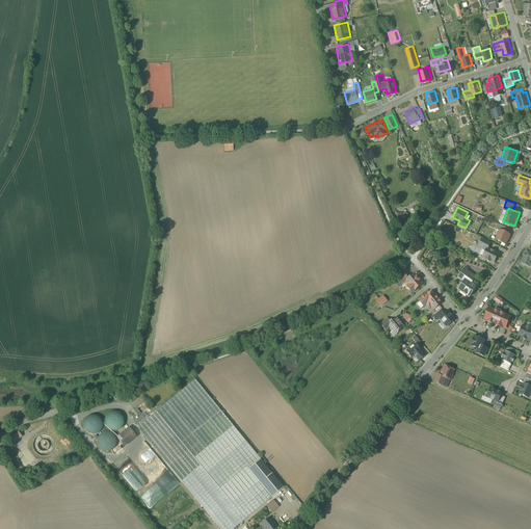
[(505,230),(500,228),(496,237),(507,242),(511,233),(505,230)]
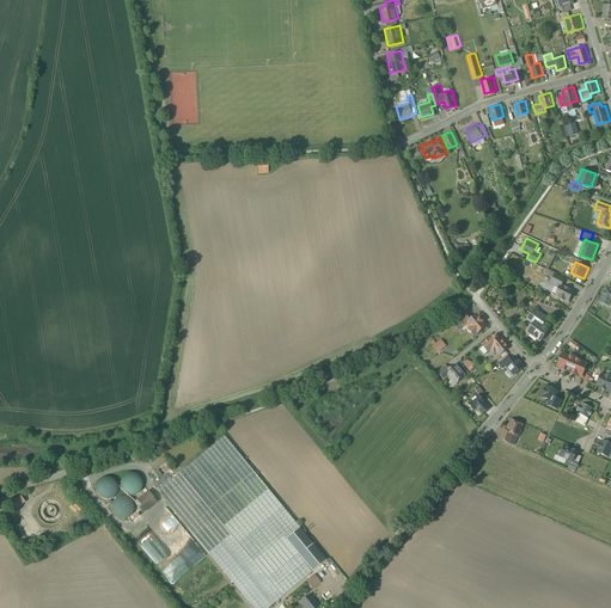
[(567,278),(555,271),(550,281),(560,286),(556,293),(568,300),(574,289),(563,284),(567,278)]
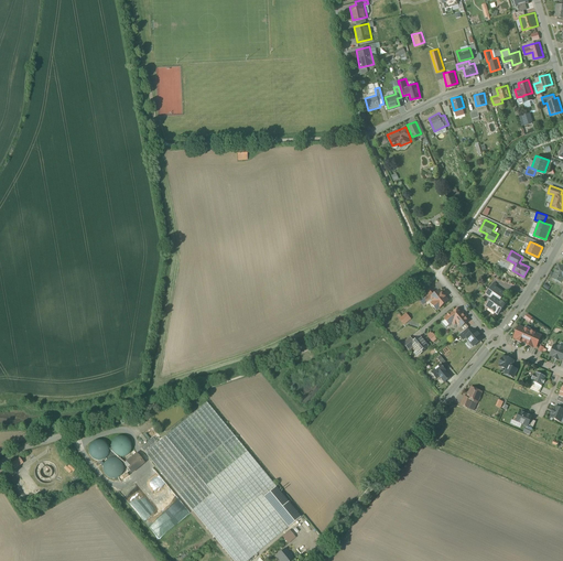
[(562,263),(558,261),(551,276),(562,281),(562,280),(562,263)]
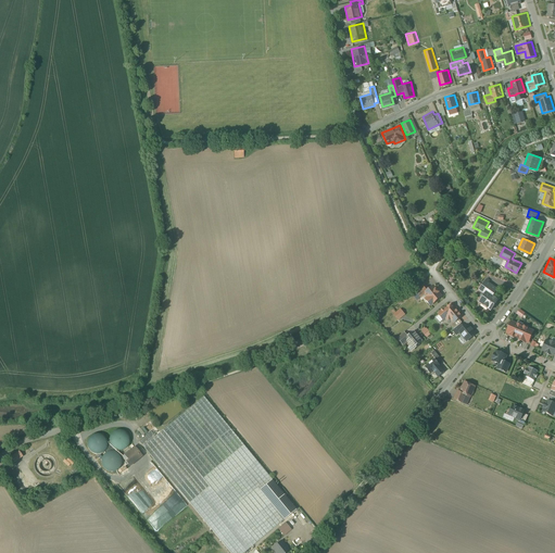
[(499,288),(486,279),(479,289),(484,293),(479,302),(491,311),(499,299),(493,296),(499,288)]
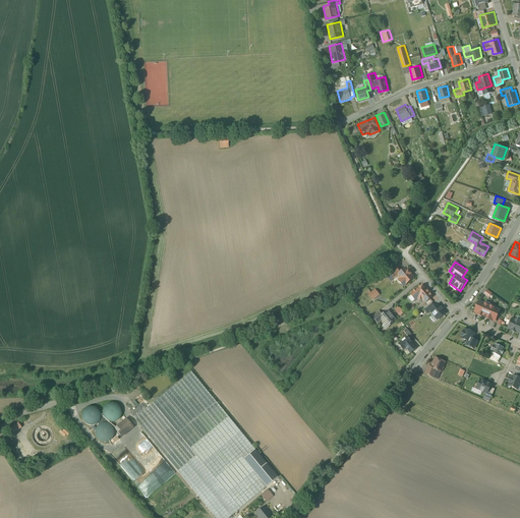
[(397,274),(400,271),(395,266),(386,273),(391,279),(397,274)]
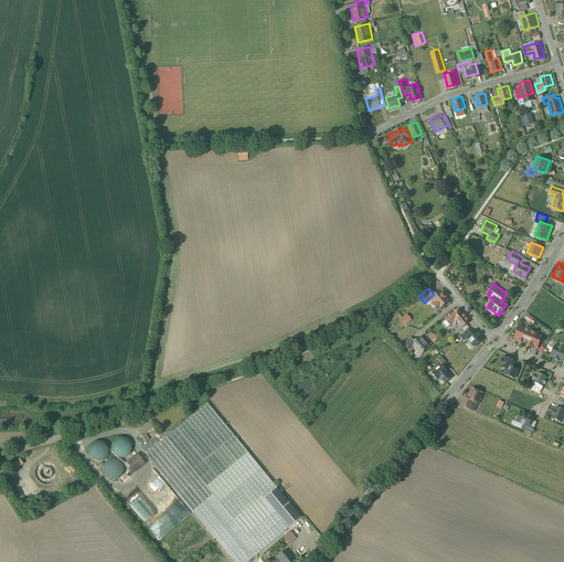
[(449,299),(440,288),(434,294),(431,297),(434,300),(432,303),(437,310),(449,299)]
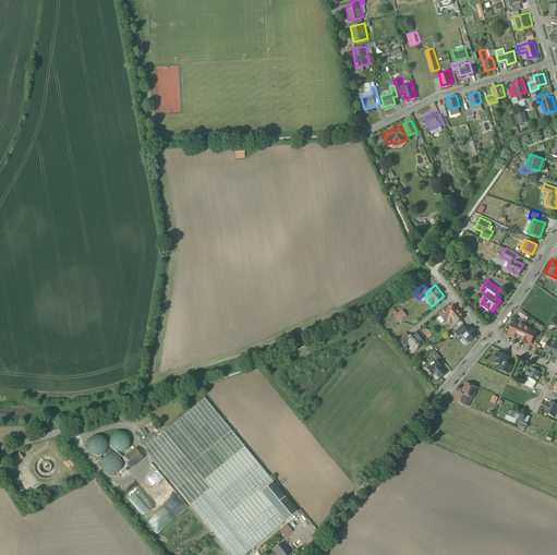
[(448,304),(438,312),(445,320),(447,317),(451,317),(455,322),(459,318),(462,315),(453,304),(448,304)]
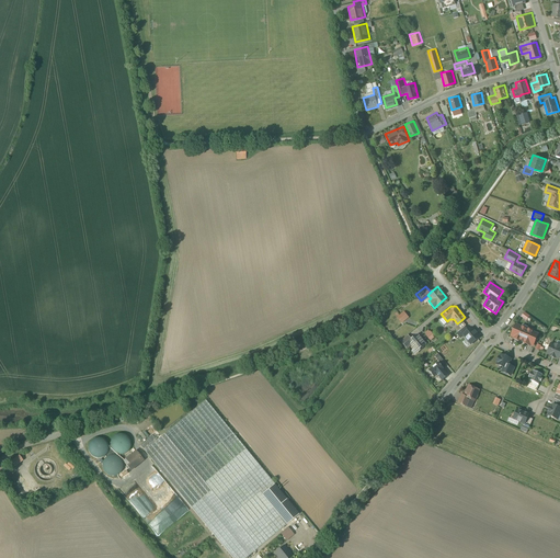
[(408,316),(403,310),(396,316),(401,322),(408,316)]
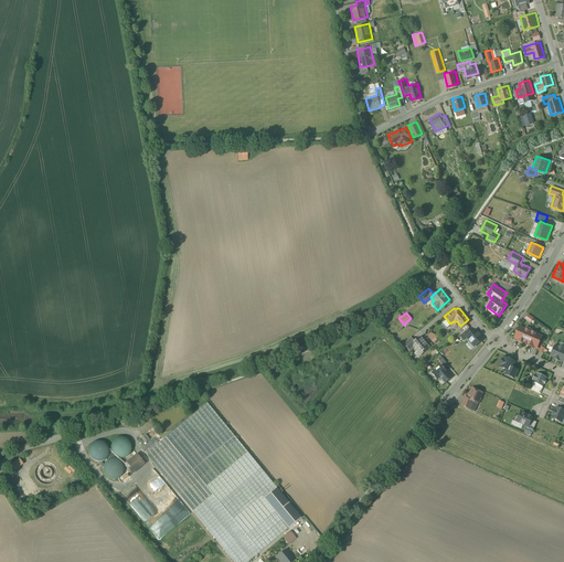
[(534,317),(528,313),(524,317),(530,321),(534,317)]
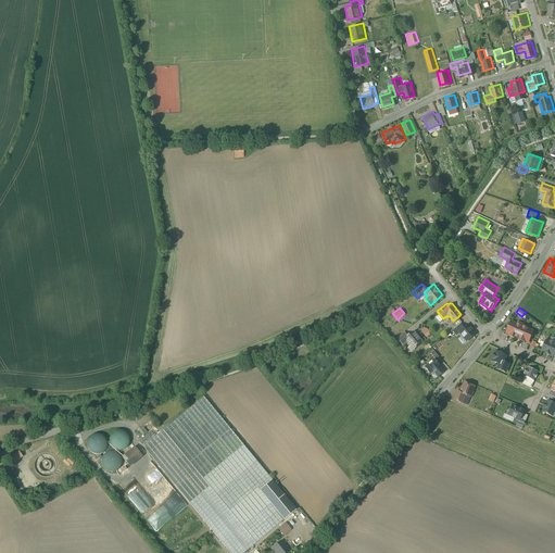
[(459,319),(457,317),(453,321),(450,324),(452,326),(459,319)]
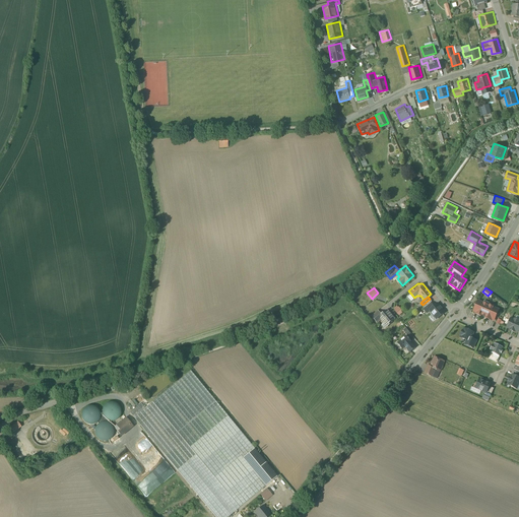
[(500,308),(478,299),(472,311),(480,315),(481,313),(487,315),(485,317),(495,321),(500,308)]
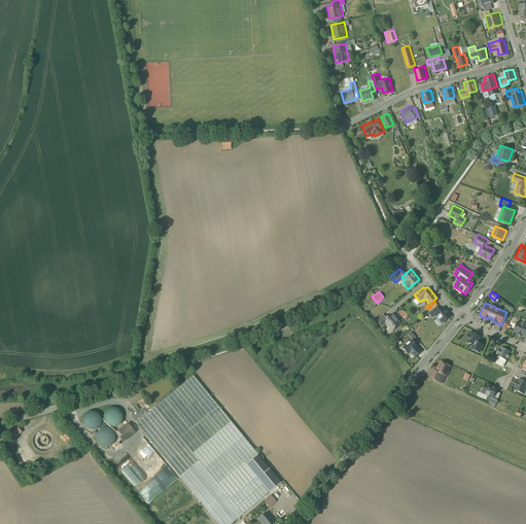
[(434,312),(439,308),(435,305),(428,310),(431,314),(434,312)]
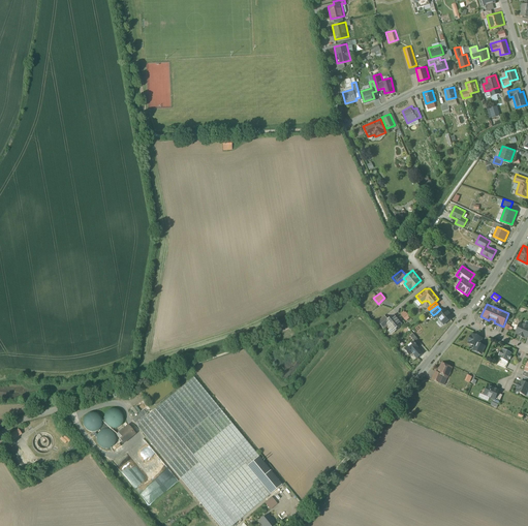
[(452,315),(444,306),(440,309),(436,313),(443,321),(452,315)]
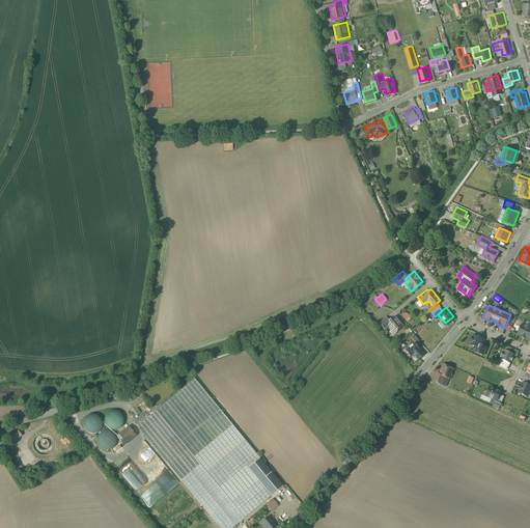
[(402,315),(408,321),(411,317),(410,316),(411,315),(407,312),(405,310),(402,313),(403,314),(402,315)]
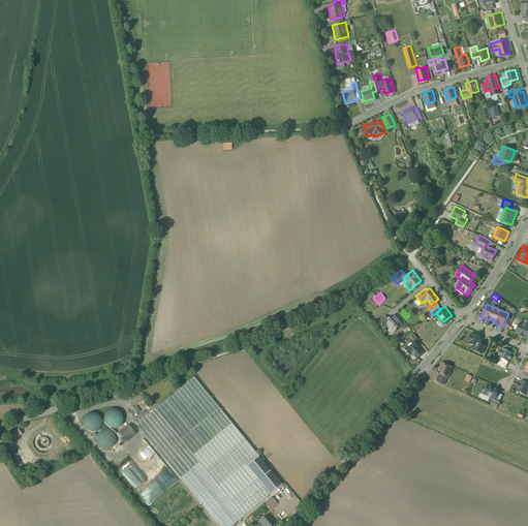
[(402,322),(394,314),(389,318),(384,313),(377,319),(383,327),(387,323),(391,327),(389,330),(391,333),(402,322)]
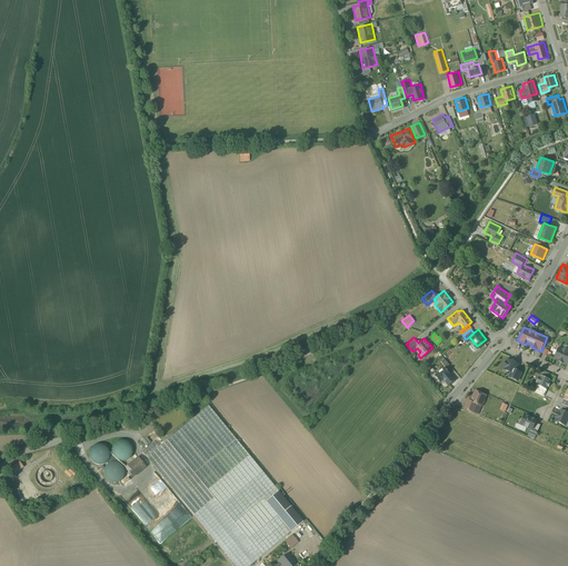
[(567,349),(559,346),(555,358),(567,363),(567,359),(567,349)]
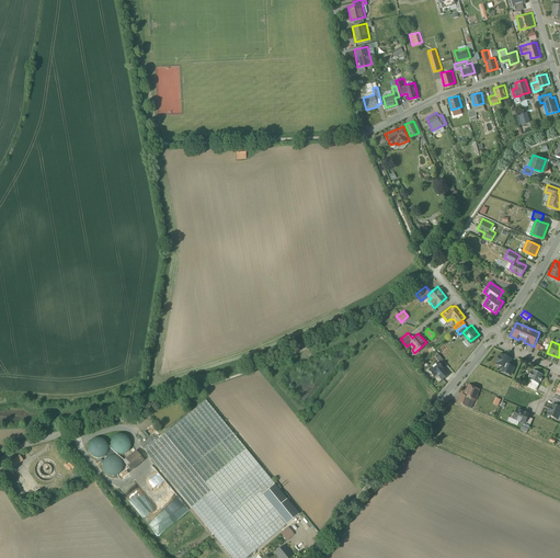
[(512,356),(501,352),(496,363),(503,365),(501,371),(511,375),(515,365),(510,363),(512,356)]
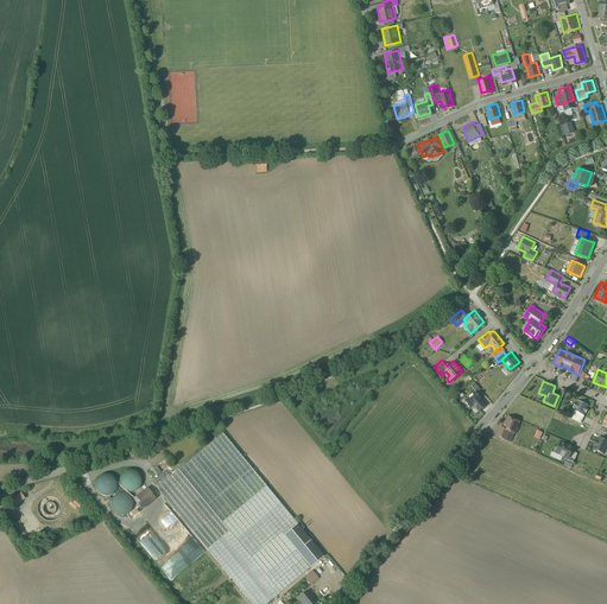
[(478,409),(485,402),(473,388),(462,398),(468,405),(472,402),(478,409)]
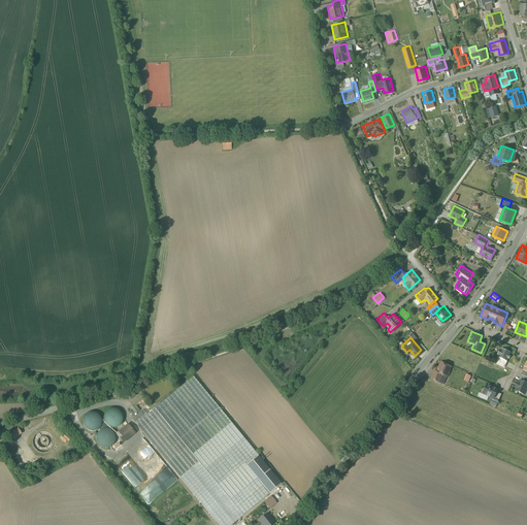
[(504,365),(506,360),(508,361),(512,352),(501,347),(497,357),(498,357),(496,362),(504,365)]
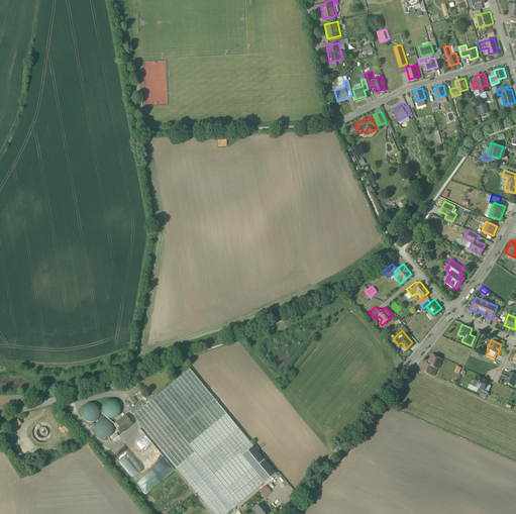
[(442,357),(431,352),(427,362),(425,361),(422,370),(430,373),(433,366),(438,368),(442,357)]
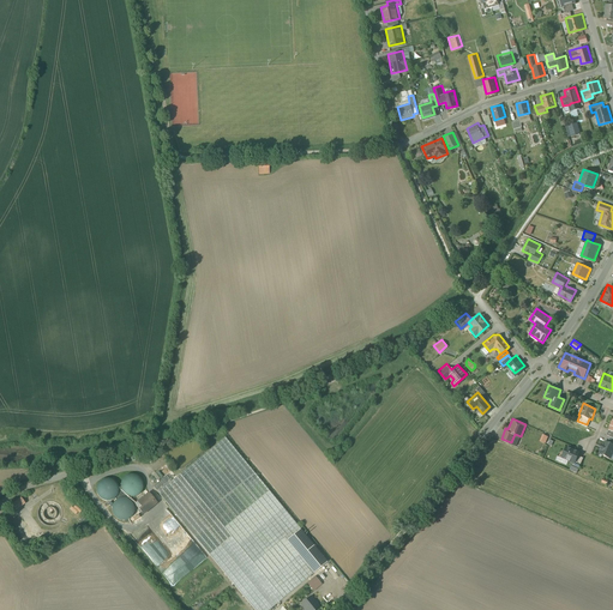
[(166,473),(152,484),(160,493),(257,609),(265,609),(328,560),(226,435),(170,479),(166,473)]
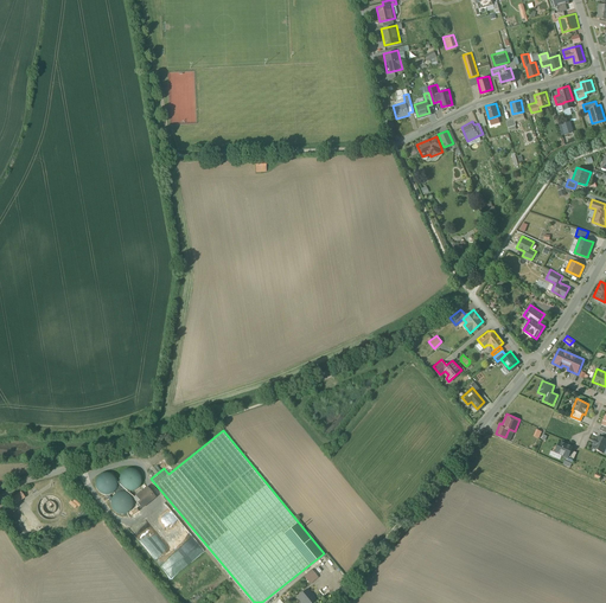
[(601,450),(605,440),(605,438),(595,435),(594,437),(592,436),(589,442),(592,443),(591,446),(601,450)]
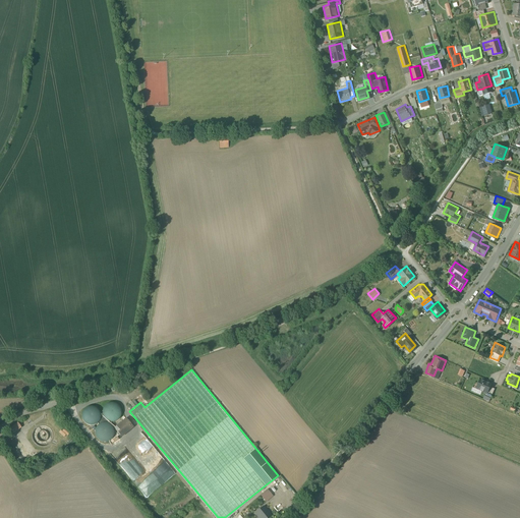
[(489,385),(492,382),(479,377),(475,387),(485,391),(486,392),(489,385)]
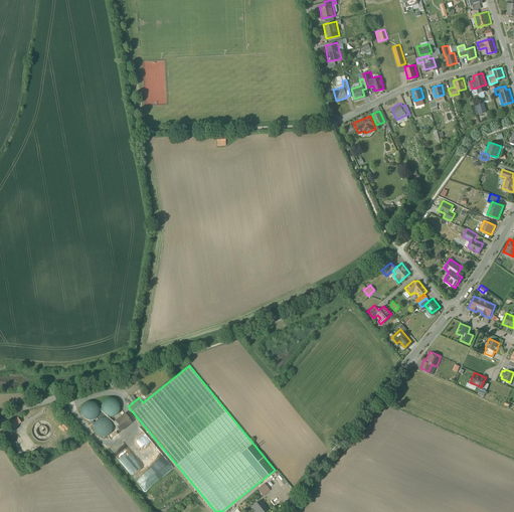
[(120,404),(117,397),(110,395),(104,398),(102,405),(105,412),(112,414),(118,411),(120,404)]
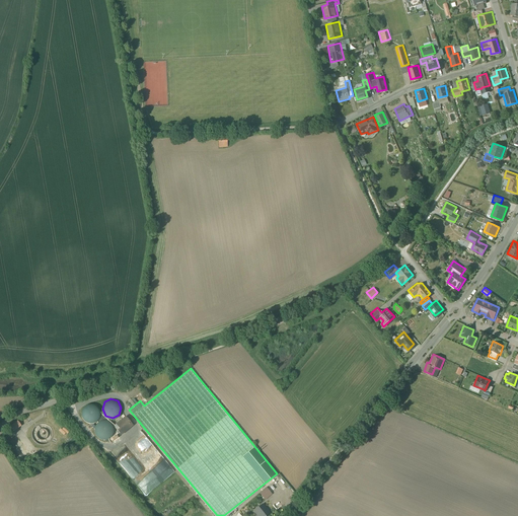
[(95,420),(100,414),(98,407),(93,402),(85,403),(81,410),(82,417),(88,421),(95,420)]
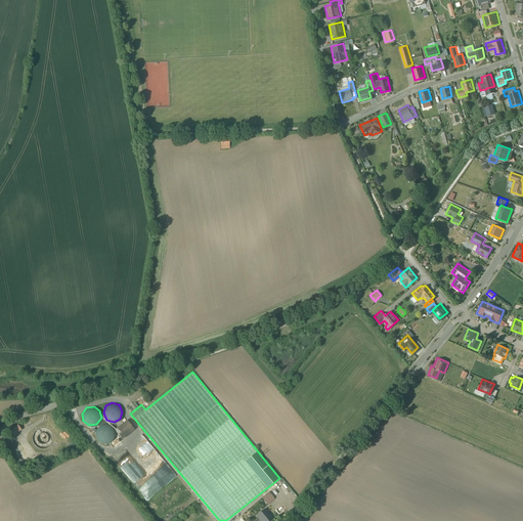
[(115,429),(122,437),(134,428),(127,419),(115,429)]
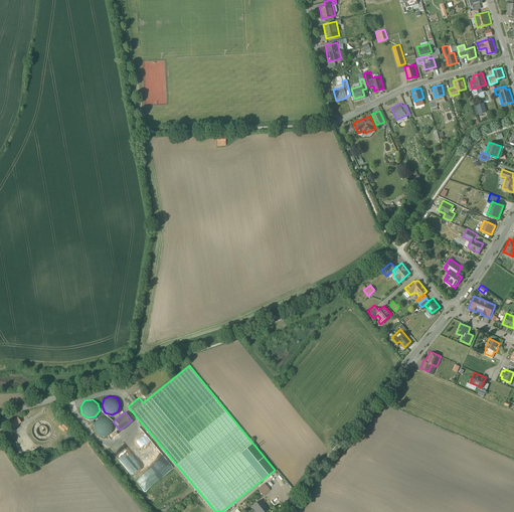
[(21,420),(18,415),(10,421),(13,425),(21,420)]
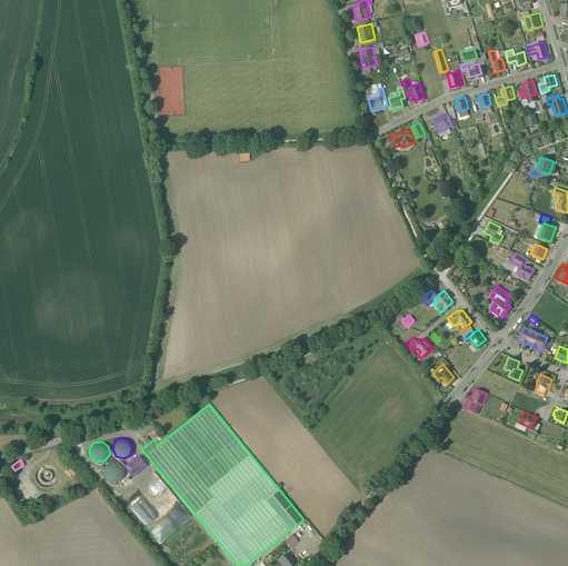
[(125,469),(121,463),(113,460),(106,464),(103,472),(107,478),(115,482),(122,477),(125,469)]
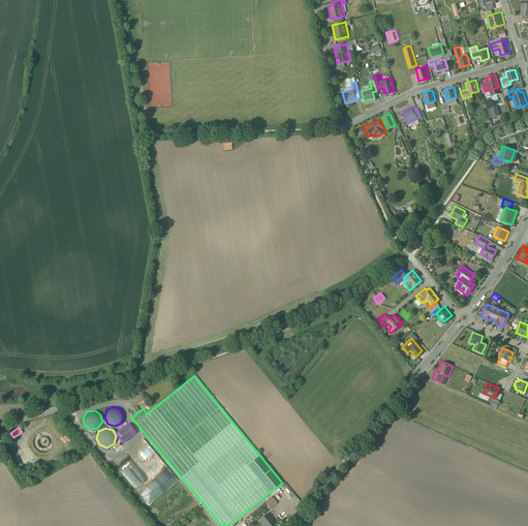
[(271,495),(264,501),(269,507),(276,502),(271,495)]
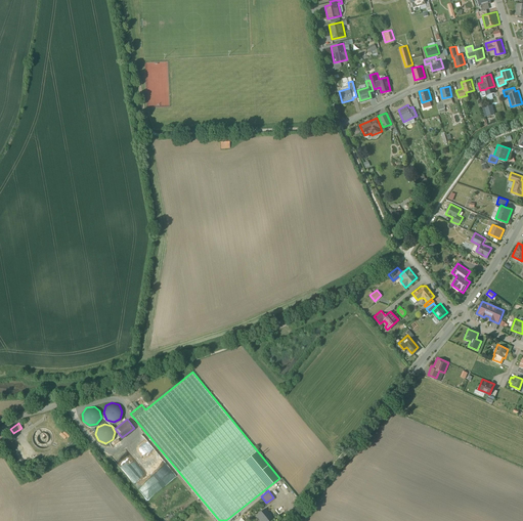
[(266,511),(264,507),(256,514),(259,518),(259,520),(262,520),(264,520),(271,516),(266,511)]
